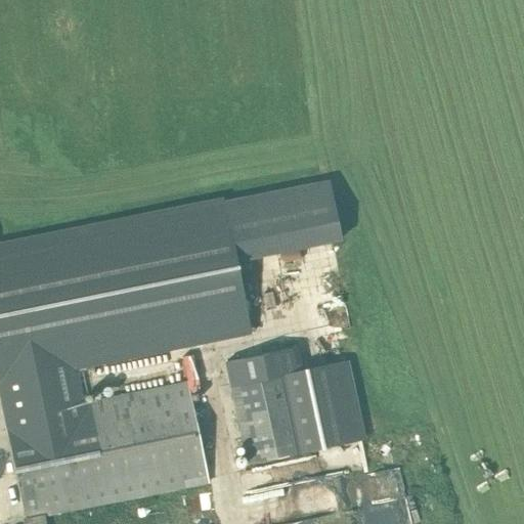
[(329,182),(224,203),(235,259),(340,238),(329,182)]
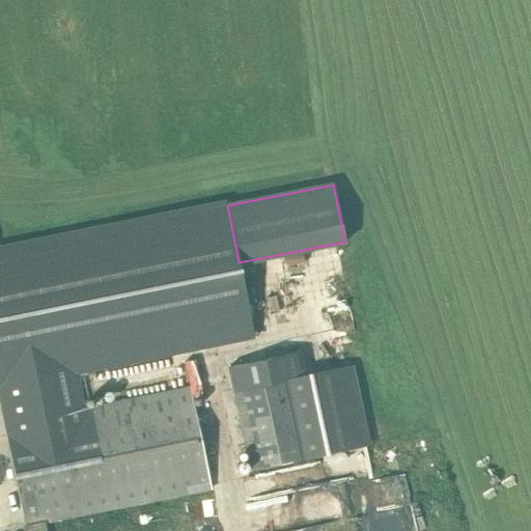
[(0,251),(0,396),(4,416),(6,425),(82,409),(76,379),(88,375),(87,367),(253,333),(239,262),(227,205),(0,251)]
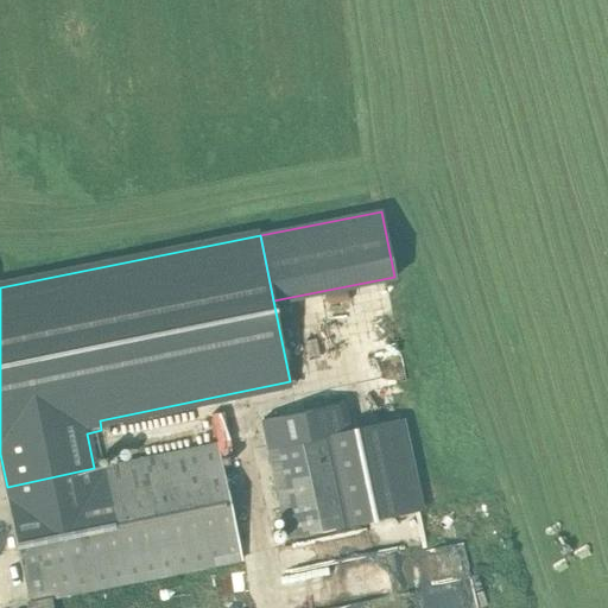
[(343,403),(261,419),(286,538),(418,511),(398,419),(349,429),(343,403)]
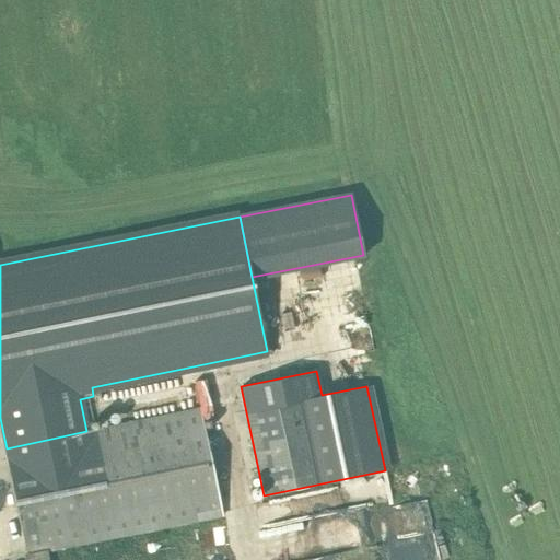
[(8,457),(6,457),(27,556),(47,551),(93,541),(109,538),(223,515),(219,494),(208,442),(207,439),(206,430),(205,423),(200,406),(86,431),(7,448),(8,457)]
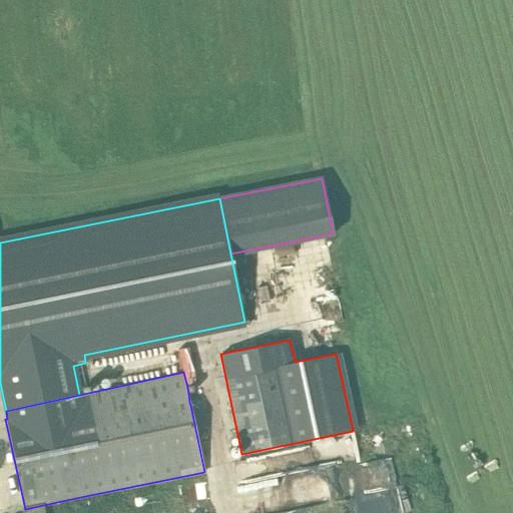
[(194,392),(188,394),(189,402),(196,401),(194,392)]
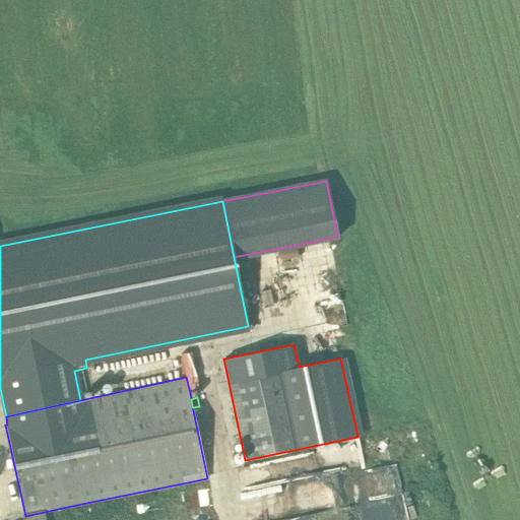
[(304,510),(403,496),(398,467),(300,481),(304,510)]
